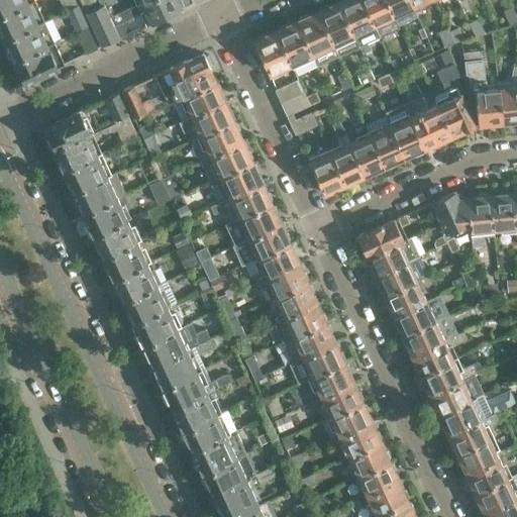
[(34,0),(29,0),(0,13),(0,35),(3,36),(4,37),(43,20),(34,0)]
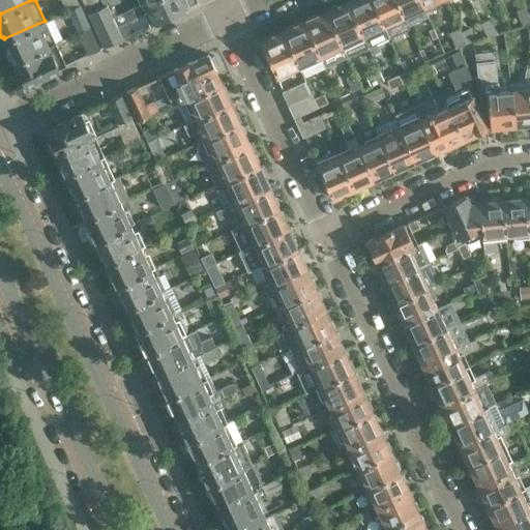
[(0,0),(0,13),(30,0),(0,0)]
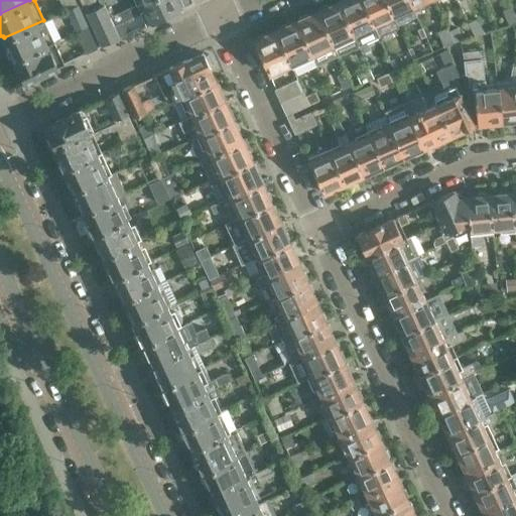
[(148,0),(140,4),(110,17),(114,25),(122,21),(144,11),(147,19),(143,21),(145,25),(181,9),(180,6),(182,4),(179,0),(148,0)]
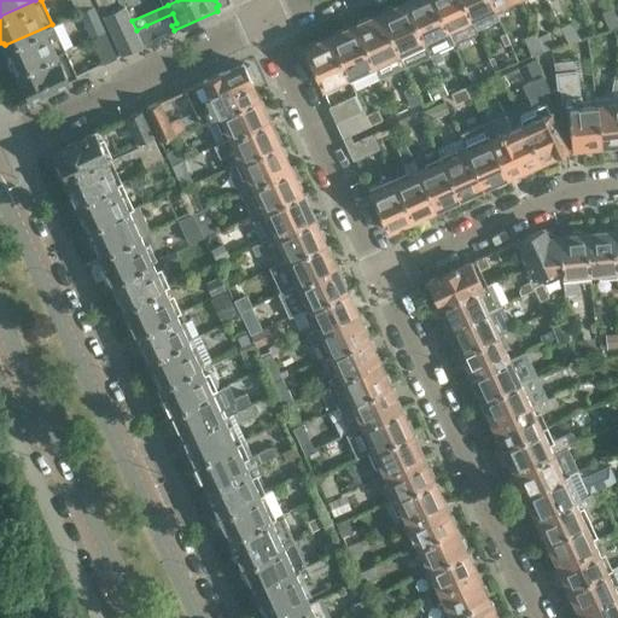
[(407,0),(403,3),(423,44),(423,42),(432,62),(442,57),(432,39),(447,31),(432,0),(407,0)]
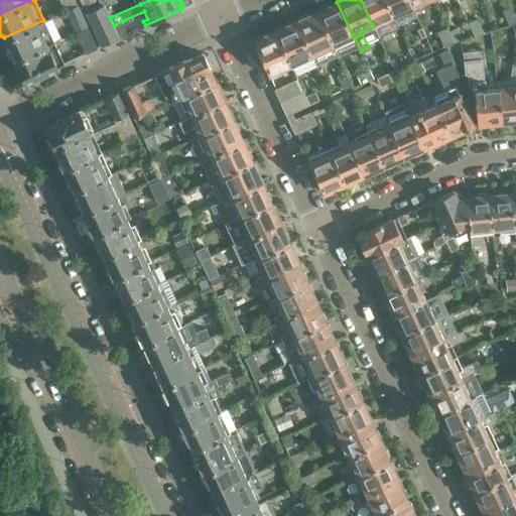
[(361,0),(373,26),(384,21),(387,29),(397,25),(393,17),(385,0),(361,0)]
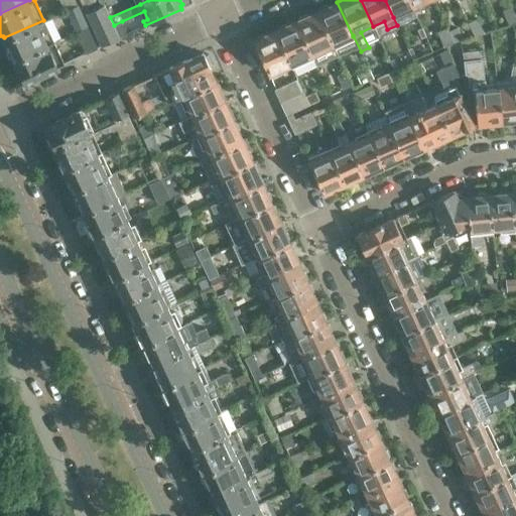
[(385,0),(393,17),(413,7),(409,0),(385,0)]
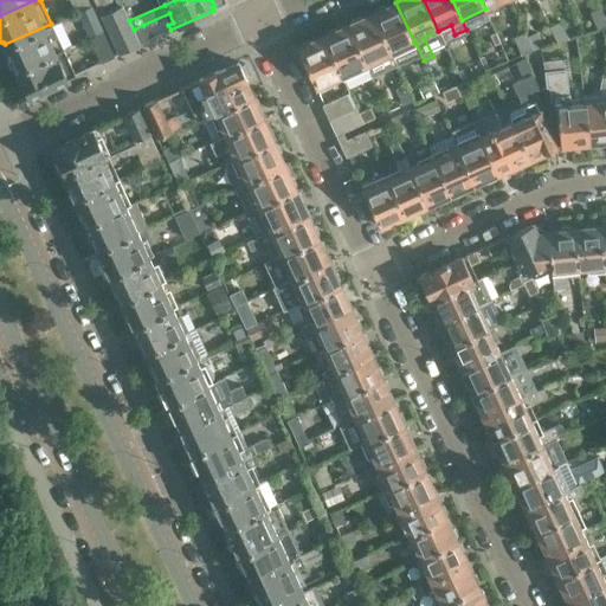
[(376,11),(372,13),(391,53),(414,43),(395,2),(386,7),(384,5),(378,8),(376,11)]
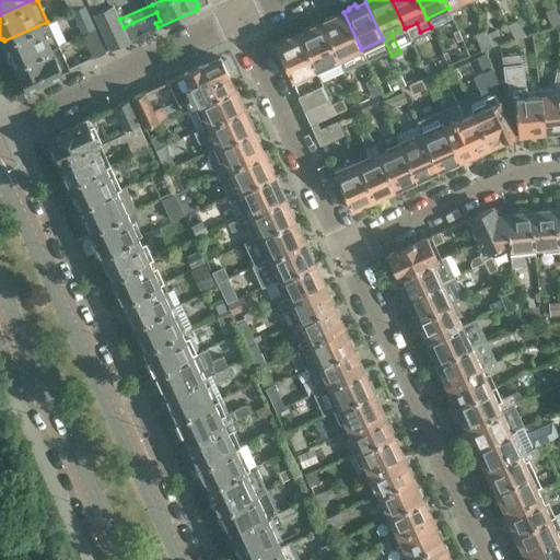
[(93,14),(107,46),(109,49),(129,41),(124,27),(113,4),(93,14)]
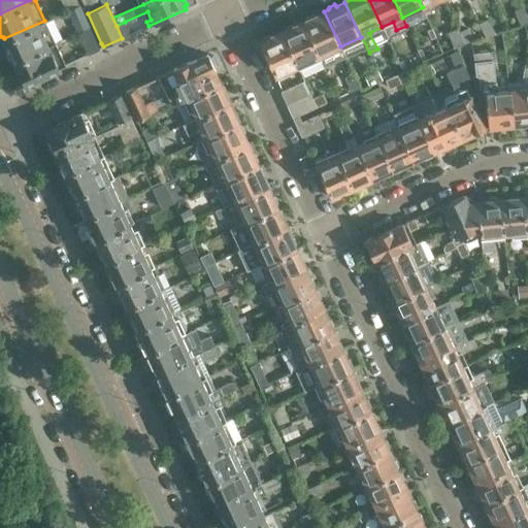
[(527,18),(521,4),(513,9),(519,25),(527,21),(527,18)]
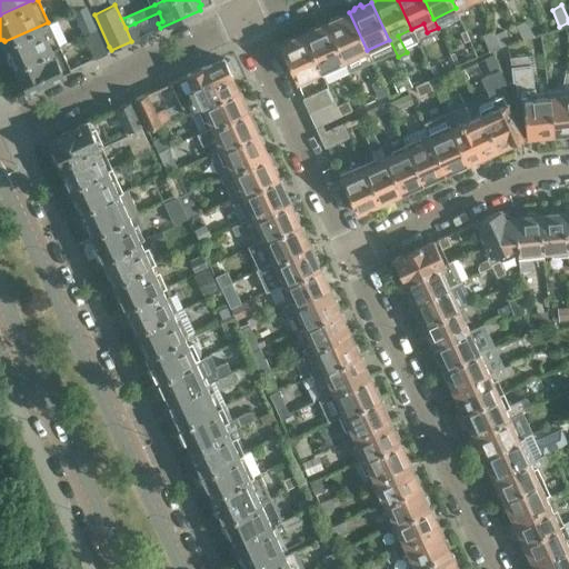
[(330,21),(326,23),(343,61),(367,50),(349,12),(339,17),(337,16),(331,18),(330,21)]
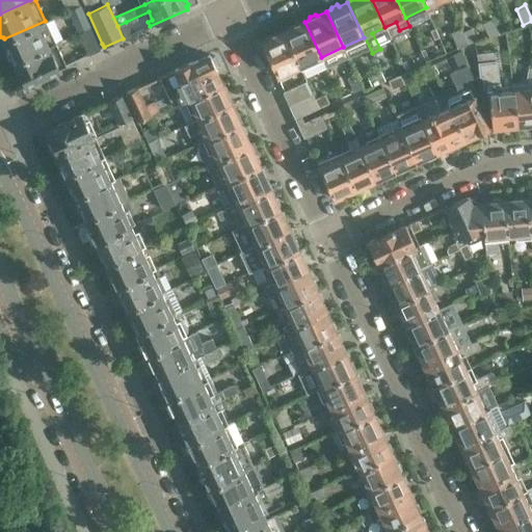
[(76,19),(81,31),(89,27),(84,15),(76,19)]
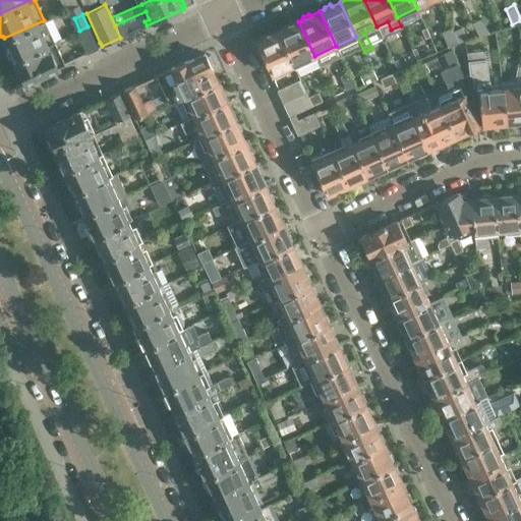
[(479,16),(471,19),(479,35),(486,32),(479,16)]
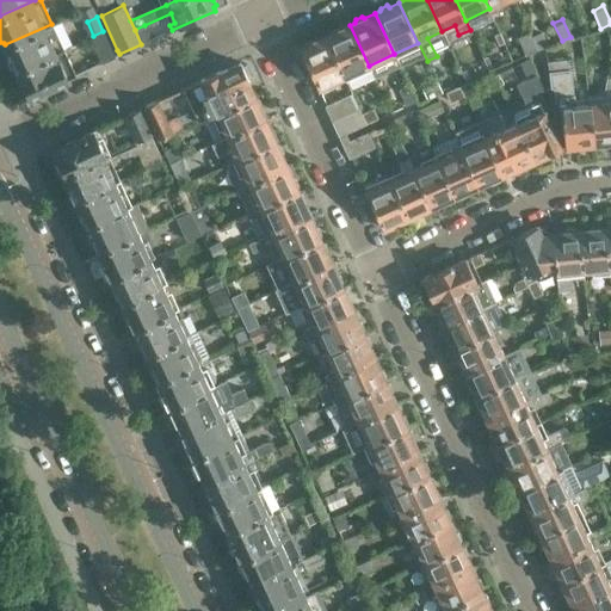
[(51,24),(5,44),(10,56),(7,60),(11,67),(16,68),(17,71),(63,49),(51,24)]
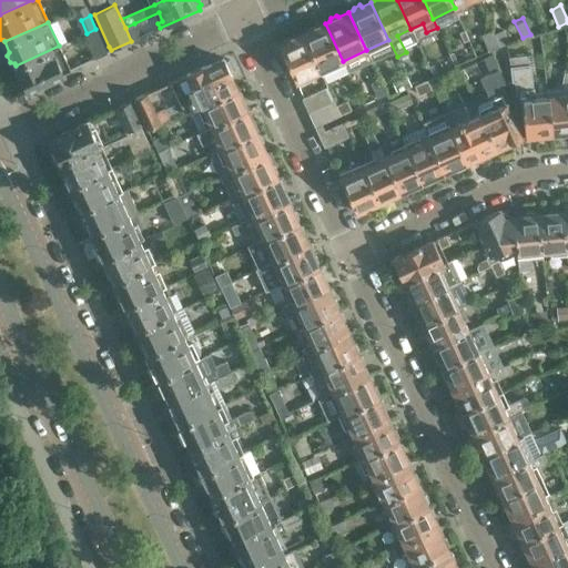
[(306,32),(302,34),(320,72),(325,82),(347,71),(343,61),(325,23),(316,28),(313,27),(307,29),(306,32)]
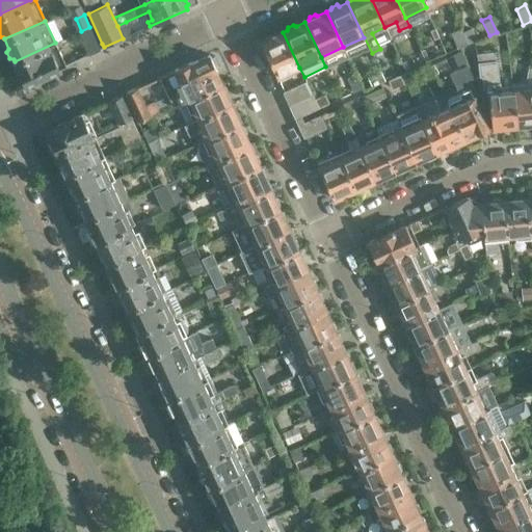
[(470,26),(461,29),(467,42),(475,38),(470,26)]
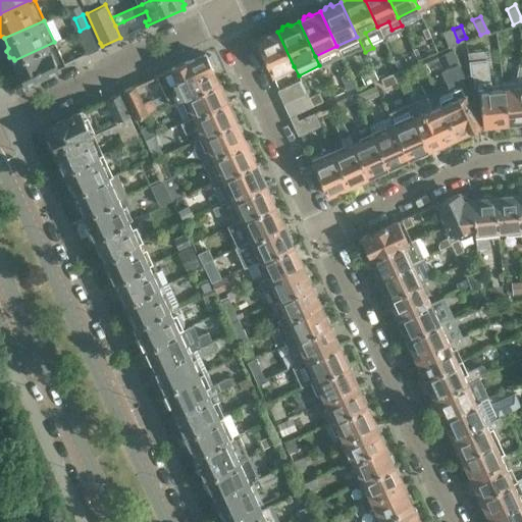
[(88,27),(80,31),(76,32),(85,49),(87,54),(98,48),(88,27)]
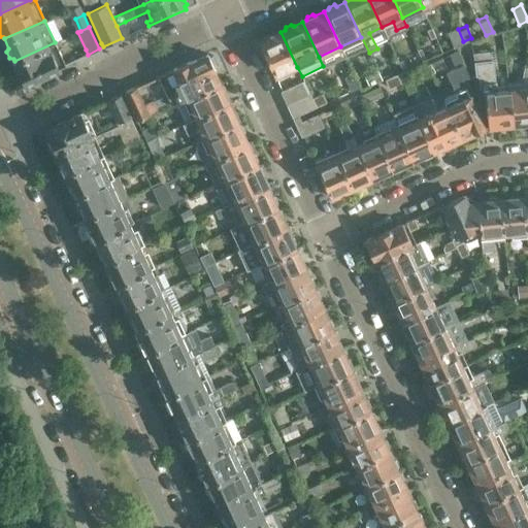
[(457,29),(447,34),(452,46),(462,41),(457,29)]
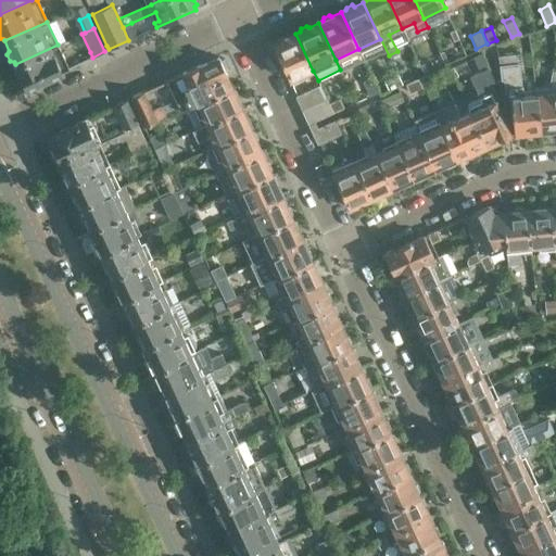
[(278,42),(274,43),(290,79),(295,76),(297,78),(313,71),(295,34),(287,38),(285,36),(279,39),(278,42)]
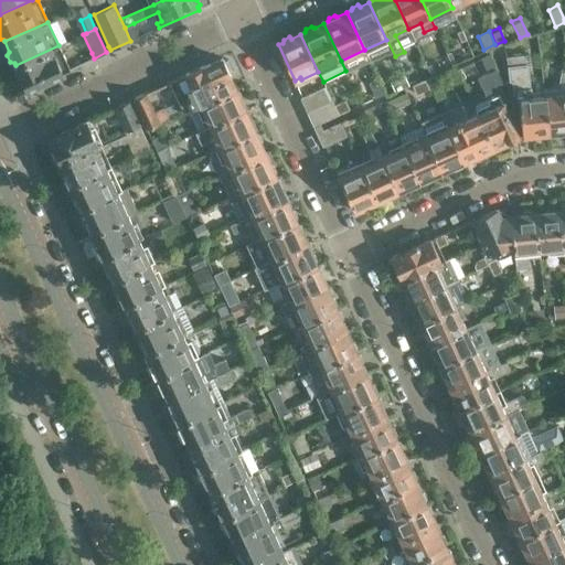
[(59,45),(16,65),(20,75),(18,78),(21,85),(25,86),(27,88),(70,68),(67,64),(59,45)]
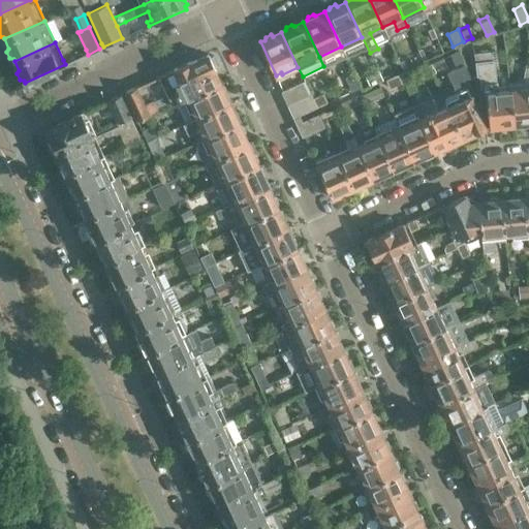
[(460,100),(447,105),(462,136),(464,135),(467,136),(472,134),(473,132),(484,127),(483,123),(485,122),(472,94),(470,95),(469,92),(471,91),(466,76),(468,75),(458,52),(449,56),(456,68),(447,72),(460,100)]
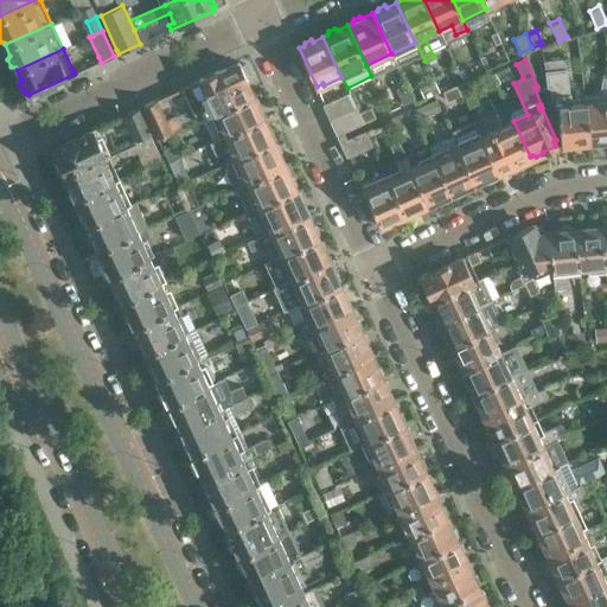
[(240,62),(198,81),(204,93),(205,93),(213,110),(251,94),(246,81),(248,80),(240,62)]
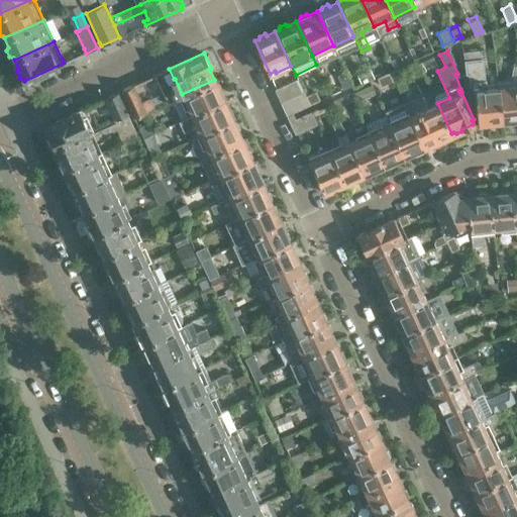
[(424,58),(418,62),(422,70),(428,67),(424,58)]
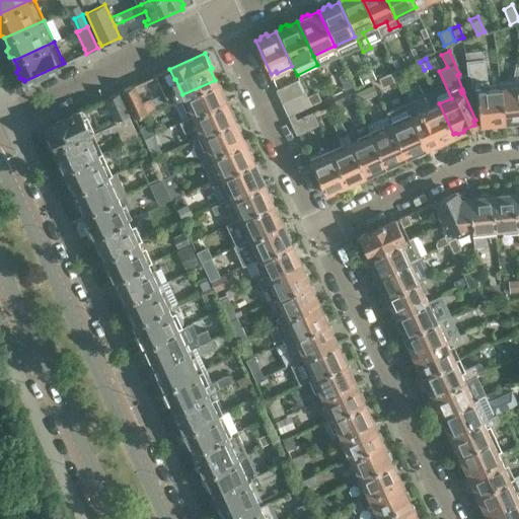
[(474,87),(475,87),(479,118),(480,118),(482,123),(492,122),(495,124),(500,124),(502,121),(504,121),(501,86),(489,87),(485,58),(466,61),(467,74),(470,74),(471,86),(474,86),(474,87)]
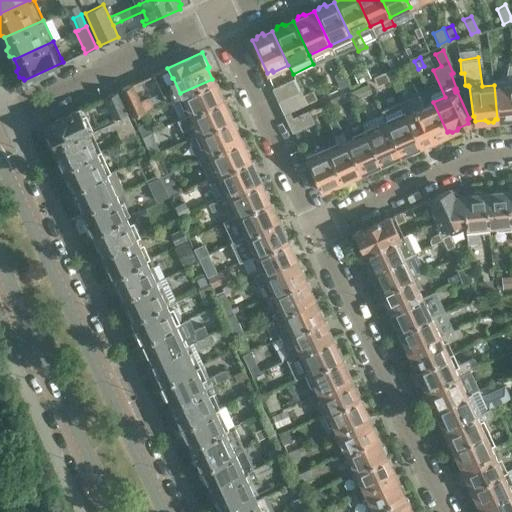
[(511,64),(509,65),(506,76),(507,80),(508,83),(494,85),(497,119),(499,119),(501,121),(508,120),(510,118),(511,117),(511,64)]
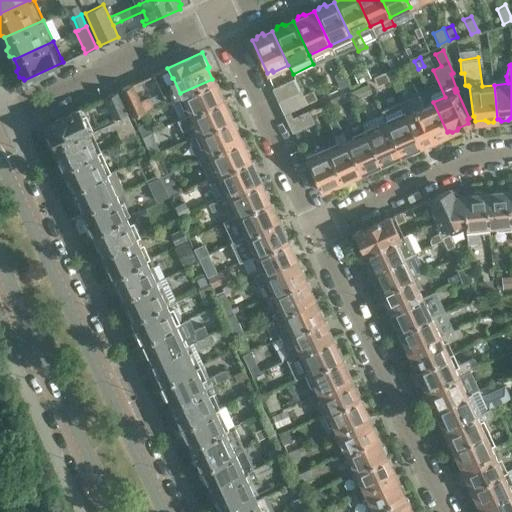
[(364,68),(352,73),(356,82),(368,77),(364,68)]
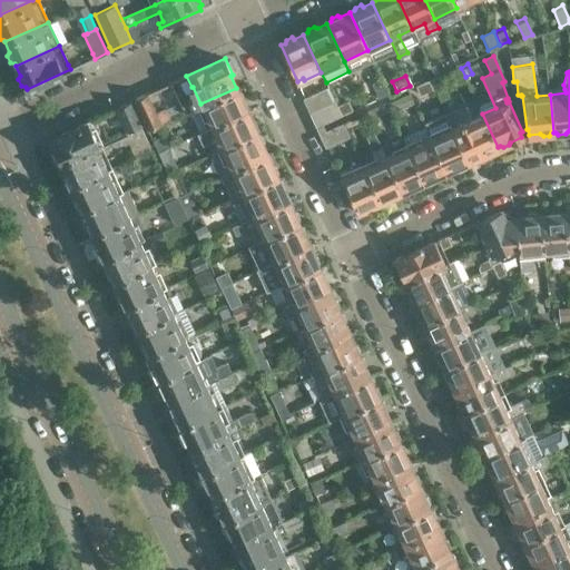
[(439,77),(429,81),(433,90),(440,104),(449,99),(439,77)]
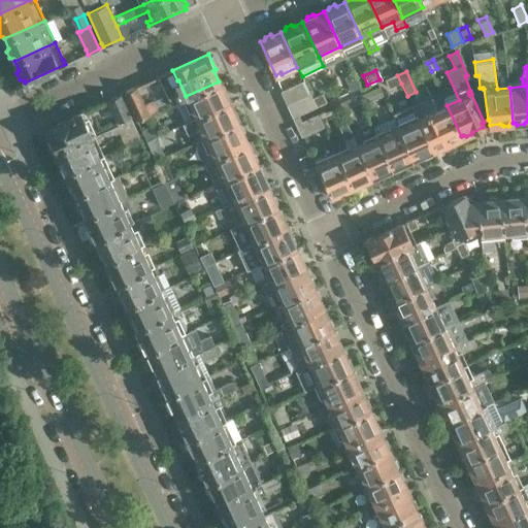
[(401,84),(397,75),(386,80),(390,89),(401,84)]
